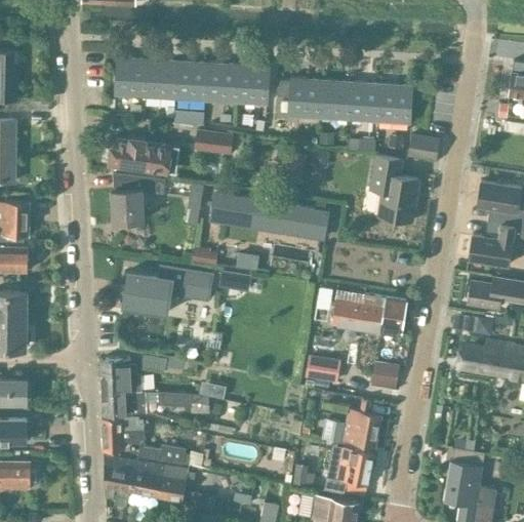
[(14,52),(0,51),(0,99),(16,99),(17,71),(14,71),(14,52)]
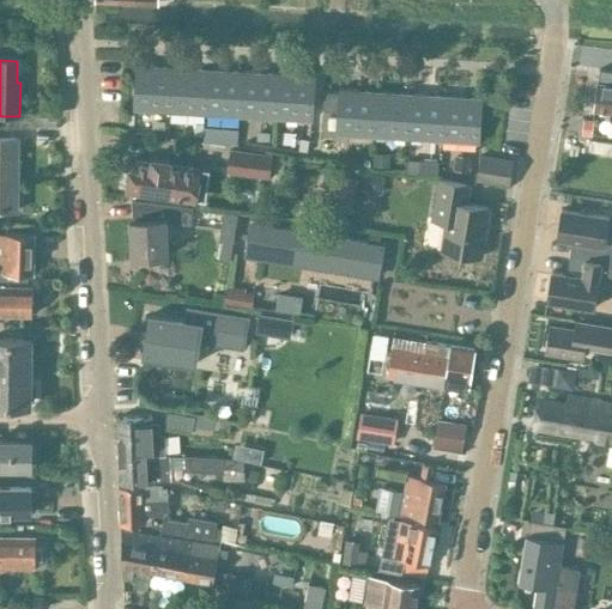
[(170,114),(174,71),(139,68),(135,111),(170,114)]
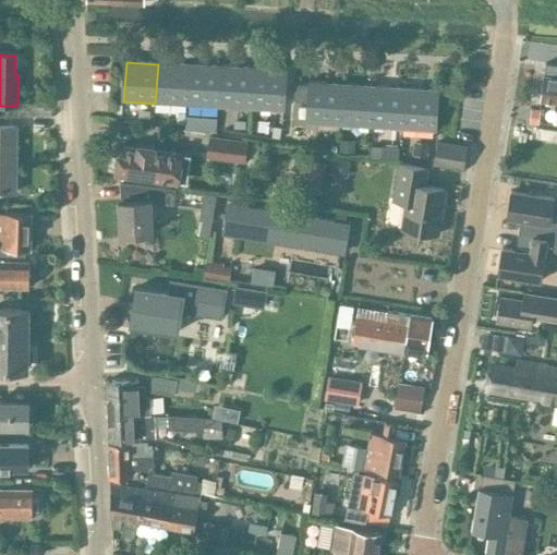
[(185,106),(189,67),(158,64),(155,104),(185,106)]
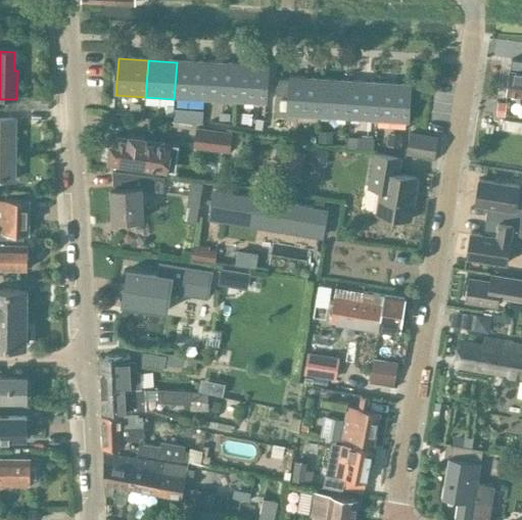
[(521,62),(511,61),(507,96),(521,97),(521,62)]
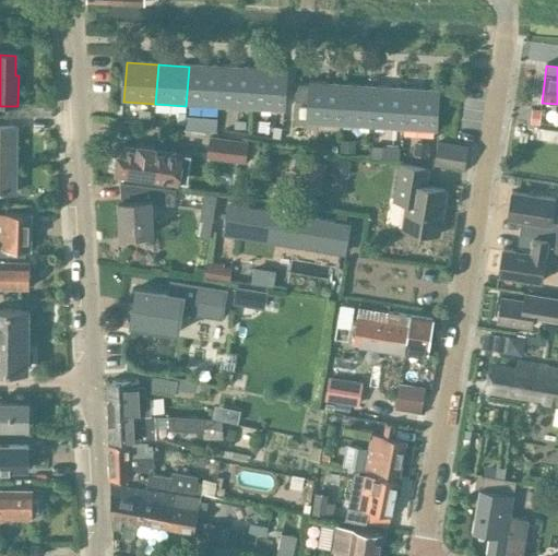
[(218,108),(222,69),(189,67),(186,106),(218,108)]
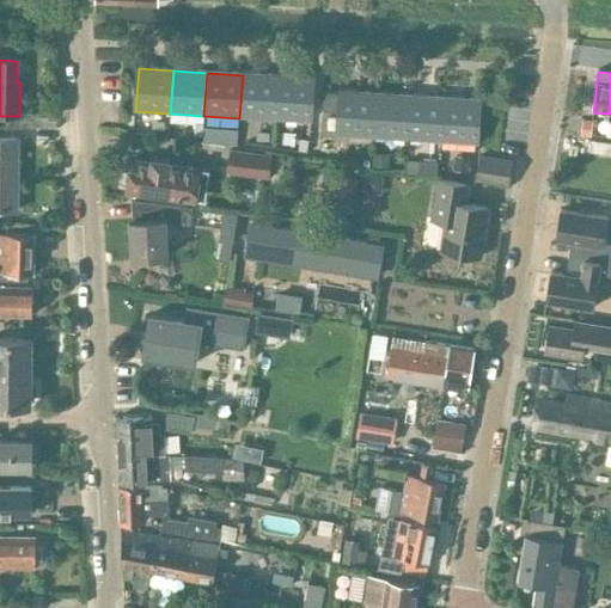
[(277,121),(282,78),(243,75),(239,118),(277,121)]
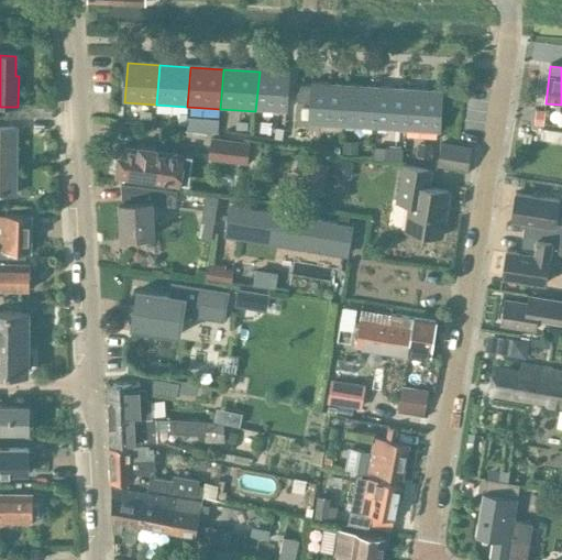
[(260,72),(255,111),(286,113),(289,74),(260,72)]
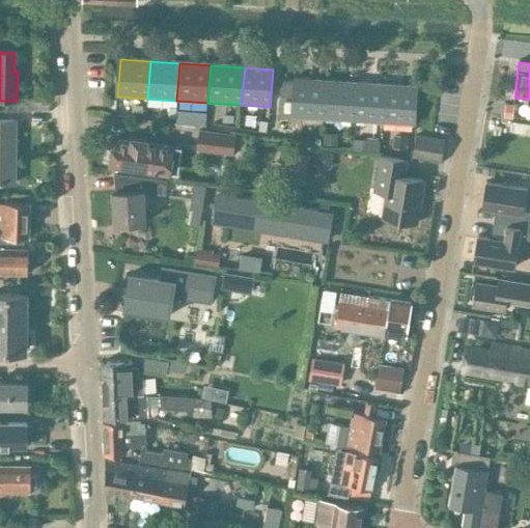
[(324,119),(325,82),(295,80),(295,82),(281,81),(279,99),(294,99),(291,117),(324,119)]
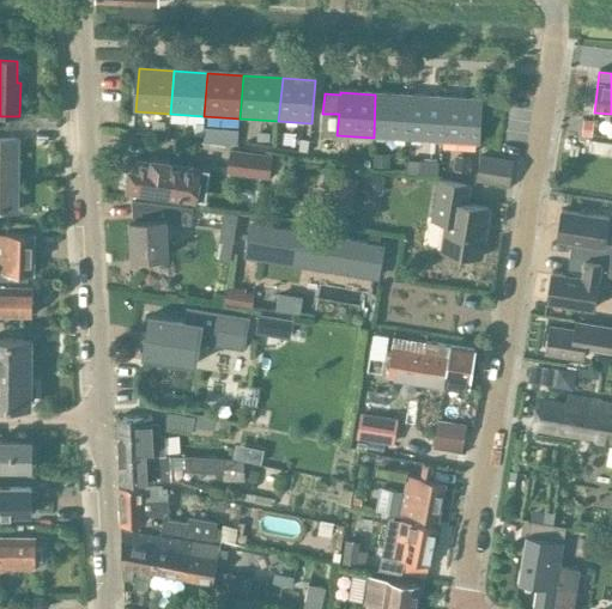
[(407,140),(410,97),(375,95),(374,138),(407,140)]
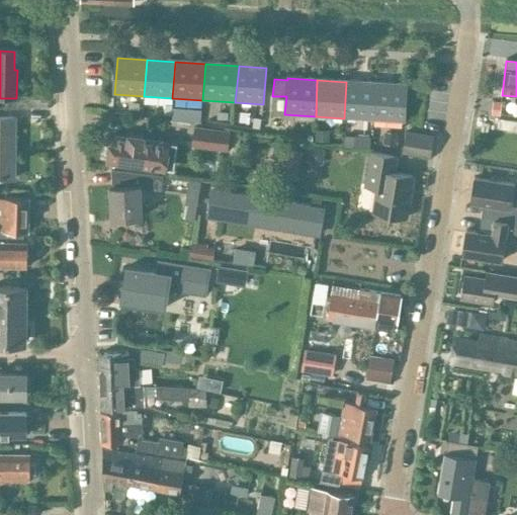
[(375,119),(377,84),(346,82),(344,118),(375,119)]
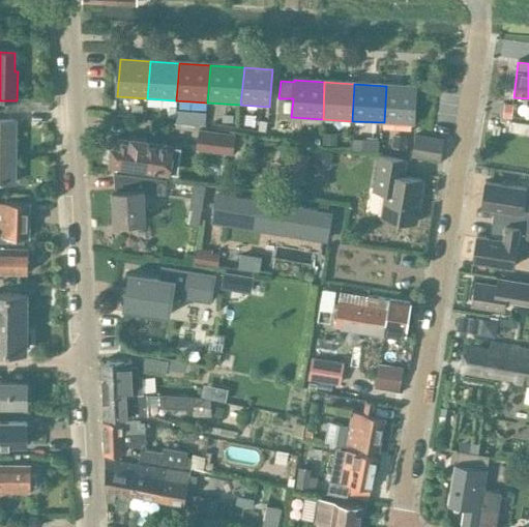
[(386,86),(384,122),(414,124),(416,88),(386,86)]
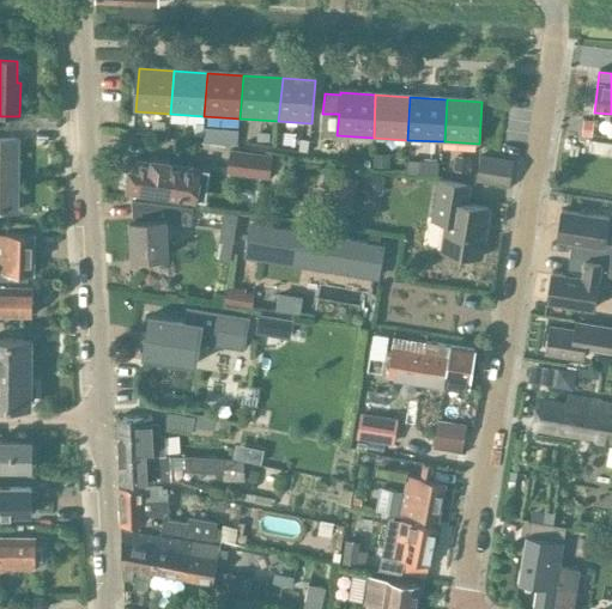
[(585,122),(583,138),(593,139),(594,123),(585,122)]
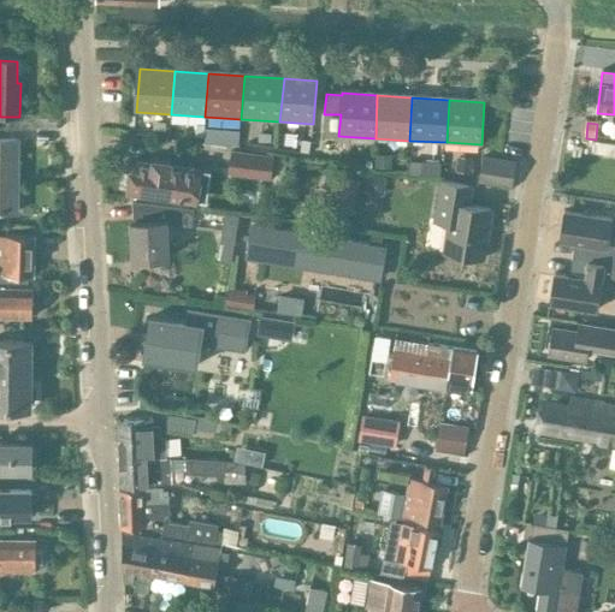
[(197,125),(195,137),(203,138),(206,126),(197,125)]
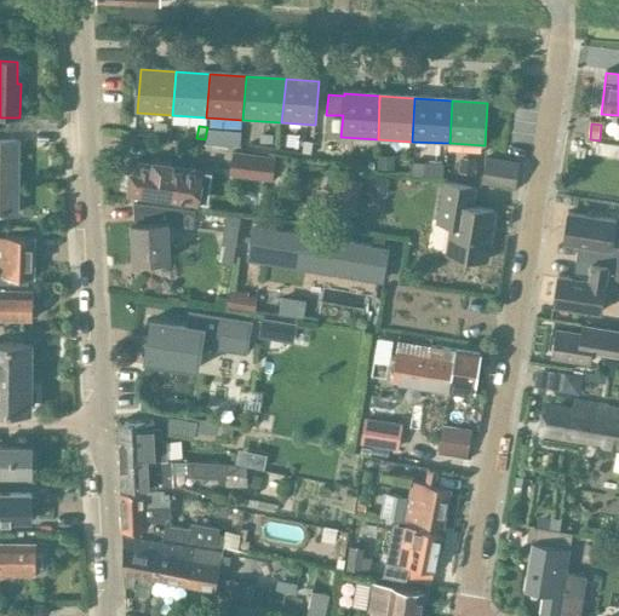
[(207,131),(206,147),(223,148),(224,132),(207,131)]
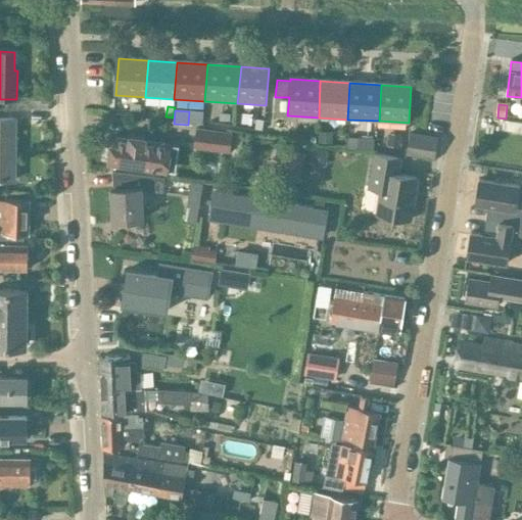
[(0,120),(0,181),(15,182),(15,121),(0,120)]
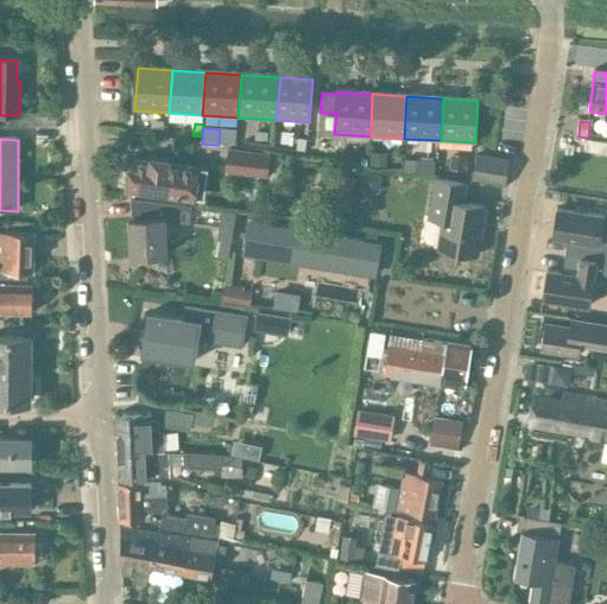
[(298,139),(297,151),(305,152),(307,140),(298,139)]
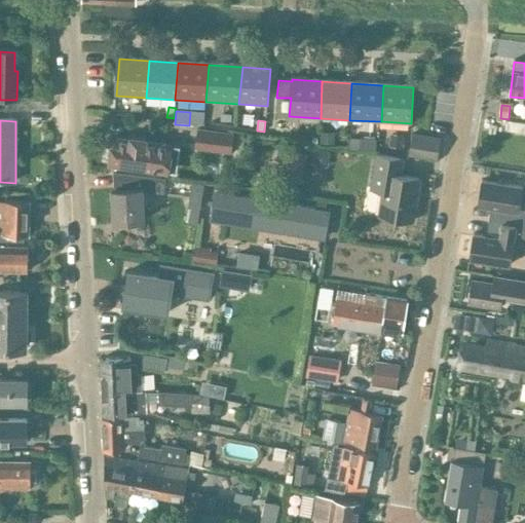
[(231,155),(234,135),(198,129),(195,150),(231,155)]
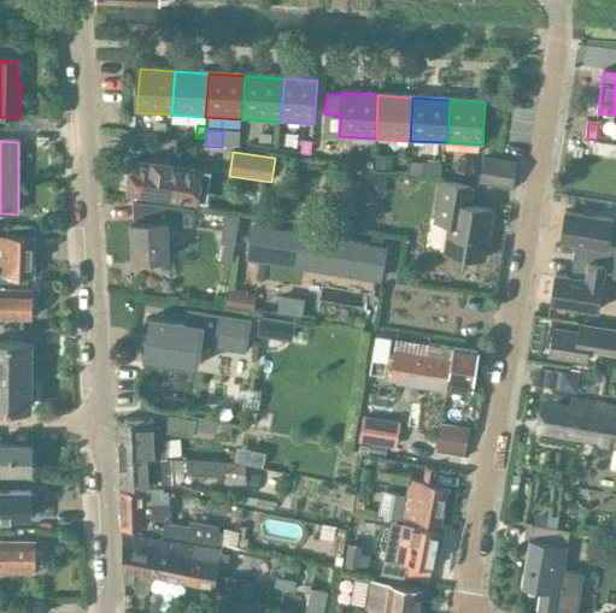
[(376,157),(376,170),(393,171),(393,157),(376,157)]
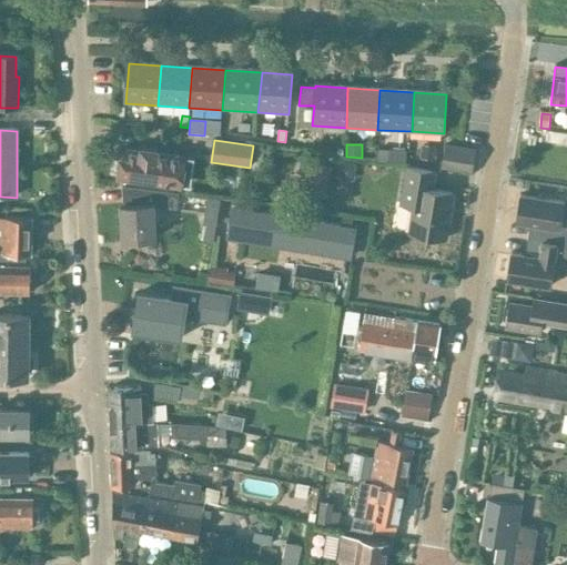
[(473,174),(476,152),(445,147),(442,169),(473,174)]
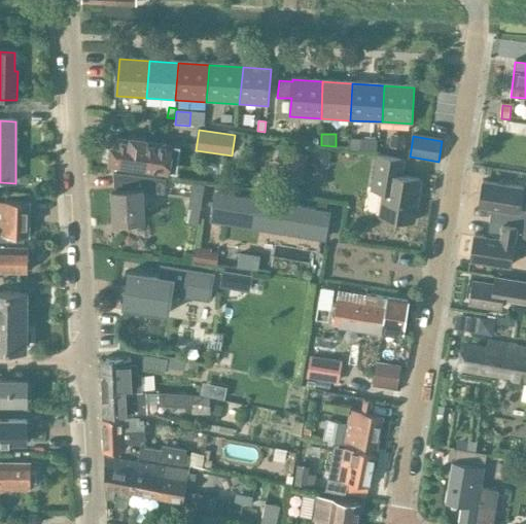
[(391,137),(390,148),(405,149),(405,137),(391,137)]
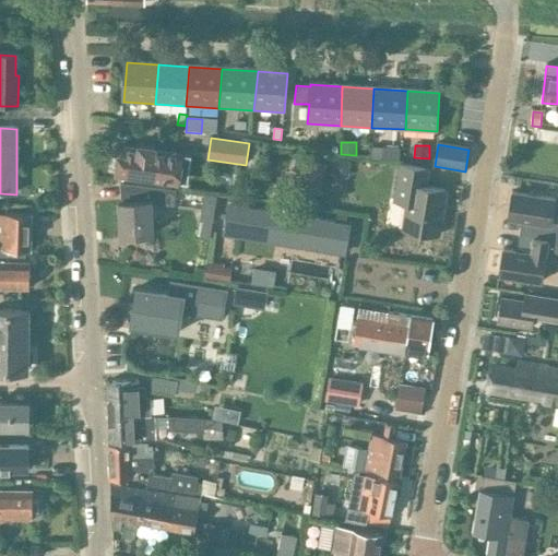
[(156,152),(156,149),(139,146),(139,150),(120,148),(119,157),(111,156),(110,166),(118,167),(117,176),(169,182),(180,185),(183,156),(156,152)]
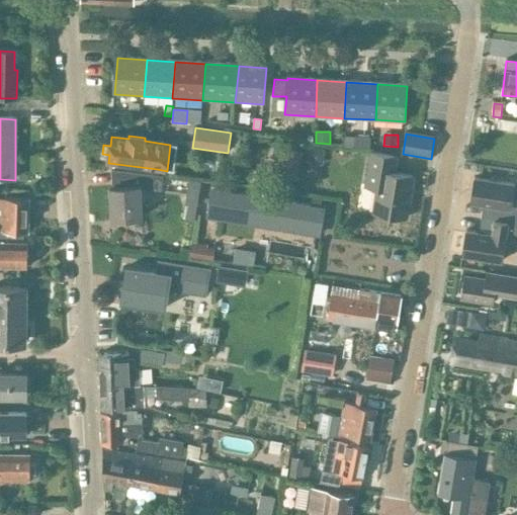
[(345,138),(344,148),(354,149),(355,139),(345,138)]
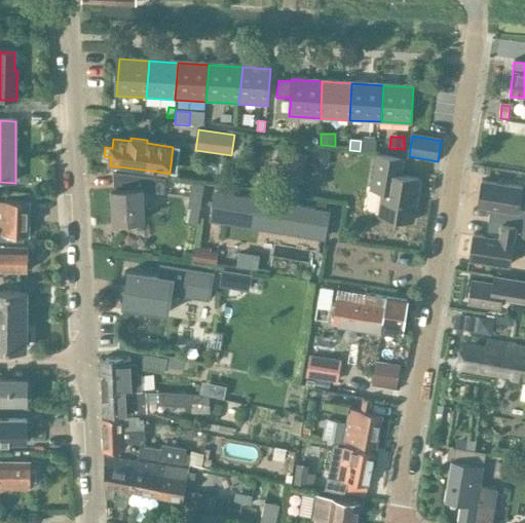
[(314,151),(312,166),(328,169),(330,153),(314,151)]
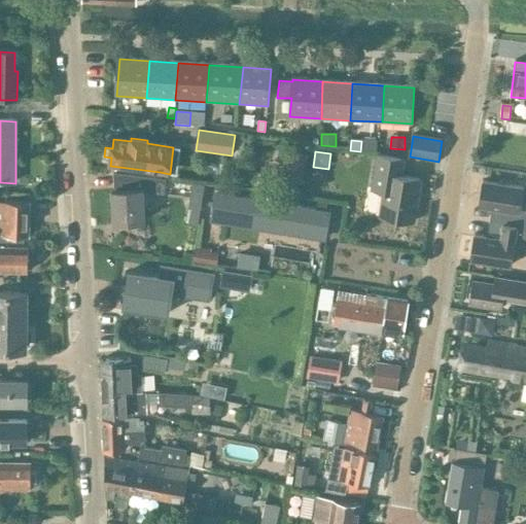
[(305,186),(309,156),(288,152),(283,183),(305,186)]
